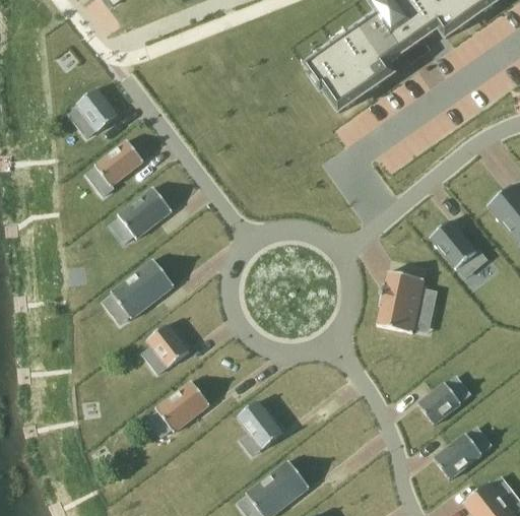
[(326,64),(310,75),(321,90),(324,88),(339,111),(393,73),(387,64),(405,51),(420,41),(439,27),(446,37),(499,0),(398,0),(395,2),(378,14),(348,35),(347,36),(350,41),(338,49),(335,44),(334,45),(319,55),(326,64)]
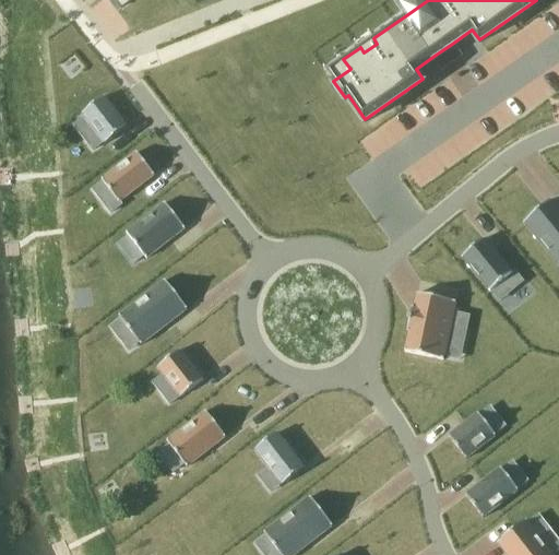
[(105,94),(82,111),(84,115),(104,139),(105,141),(128,124),(105,94)]
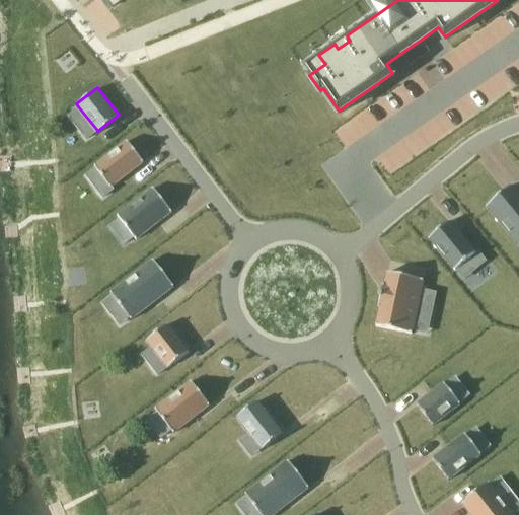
[(128,139),(94,164),(96,166),(106,180),(97,188),(102,195),(113,187),(110,186),(144,159),(128,139)]
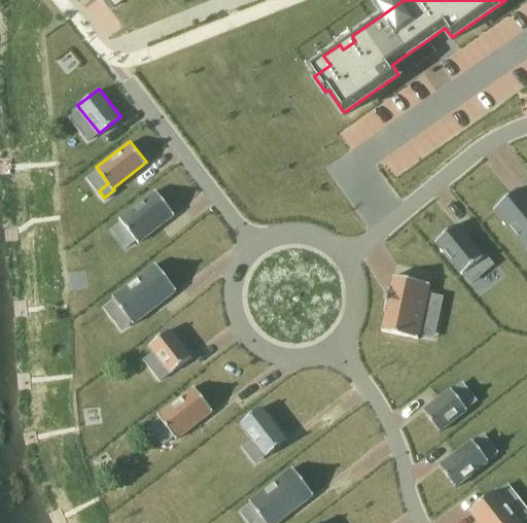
[(526,193),(521,184),(494,206),(526,247),(526,193)]
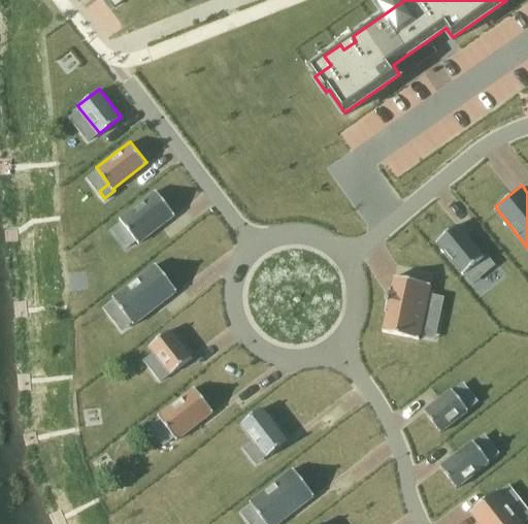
[(156,189),(120,217),(122,221),(136,238),(138,241),(175,213),(156,189)]
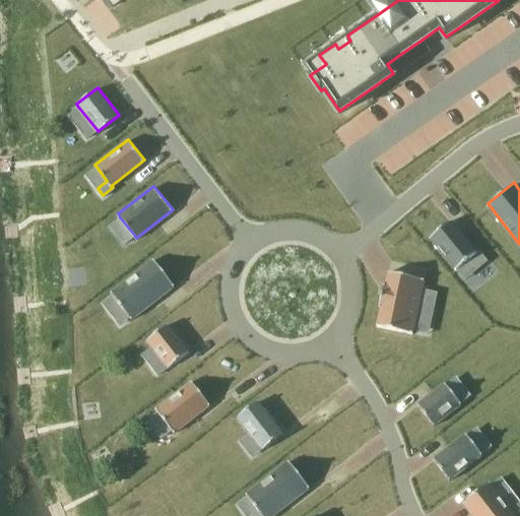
[(450,218),(430,236),(456,268),(458,266),(471,255),(479,265),(486,259),(478,250),(476,251),(450,218)]
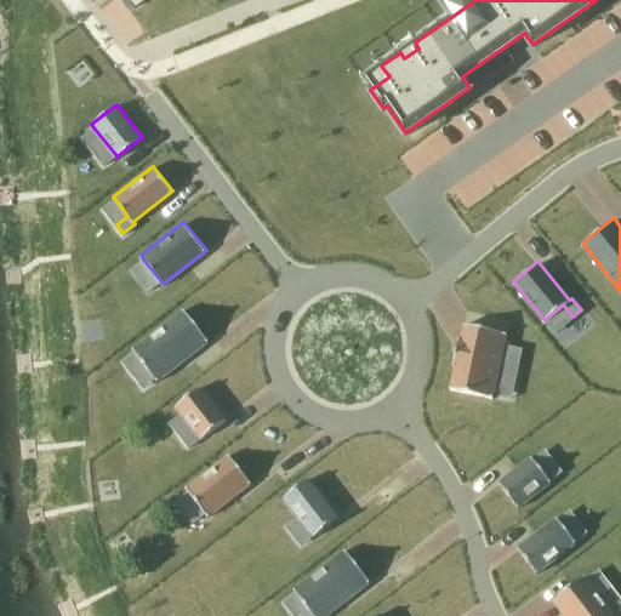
[(183,308),(132,348),(135,352),(154,376),(157,380),(209,340),(183,308)]
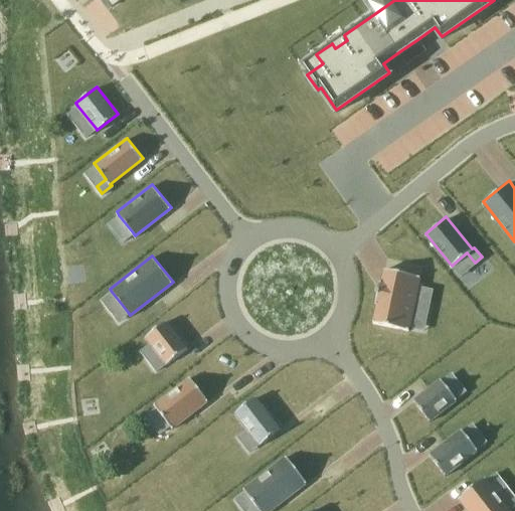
[(377,303),(373,321),(408,329),(409,325),(415,298),(431,302),(434,288),(418,284),(419,275),(384,268),(381,281),(380,281),(375,303),(377,303)]
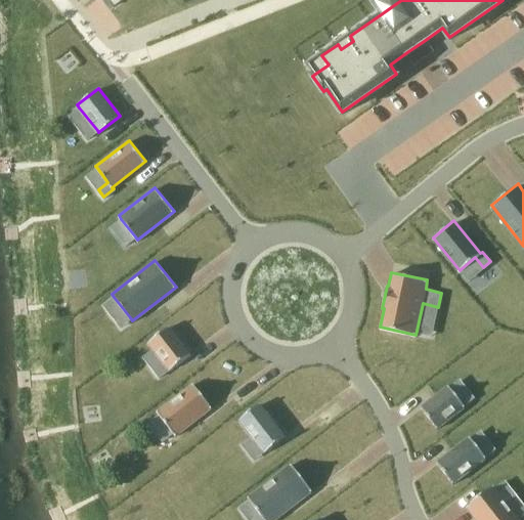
[(169,325),(147,341),(154,349),(169,369),(170,370),(190,353),(169,325)]
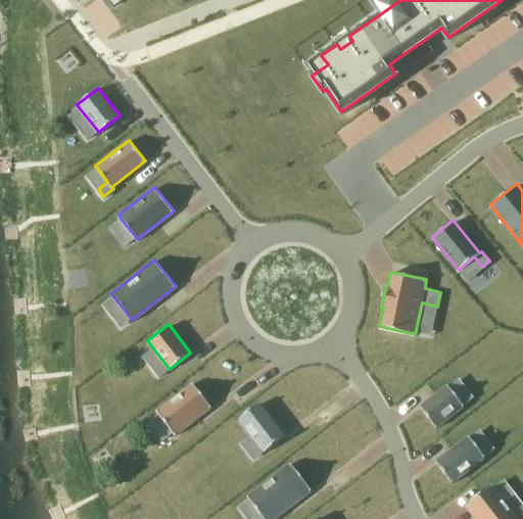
[(193,381),(156,410),(158,413),(173,430),(175,434),(211,406),(193,381)]
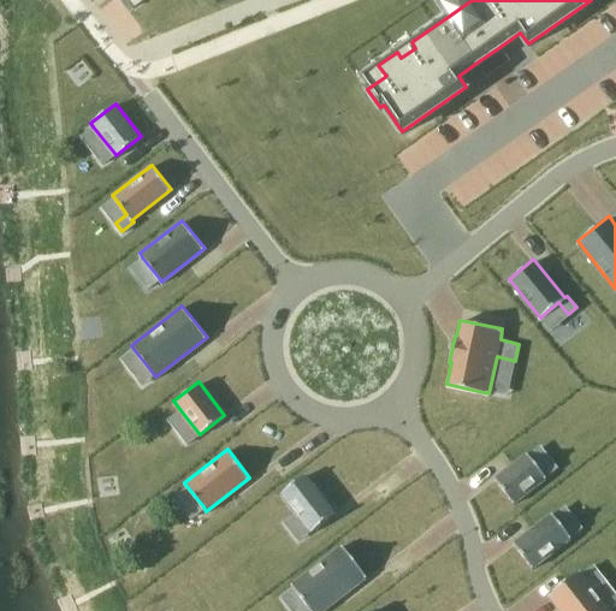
[(527,451),(495,476),(514,502),(546,476),(545,474),(528,454),(527,451)]
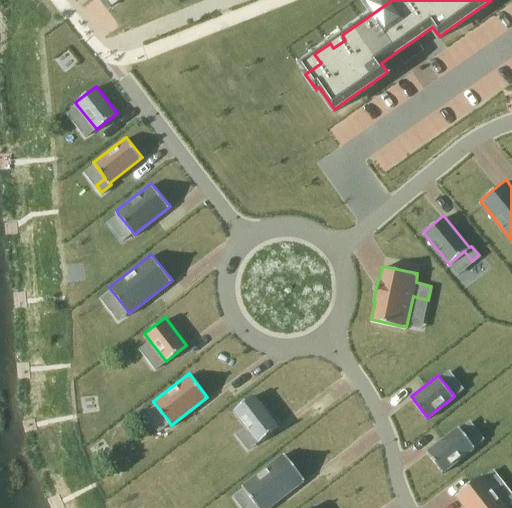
[(254,393),(234,409),(246,425),(257,440),(259,442),(279,426),(254,393)]
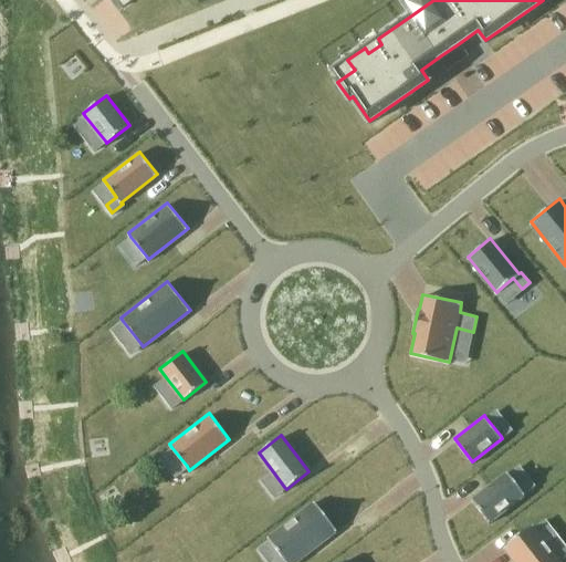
[(507,470),(471,498),(489,521),(525,493),(523,491),(509,472),(507,470)]
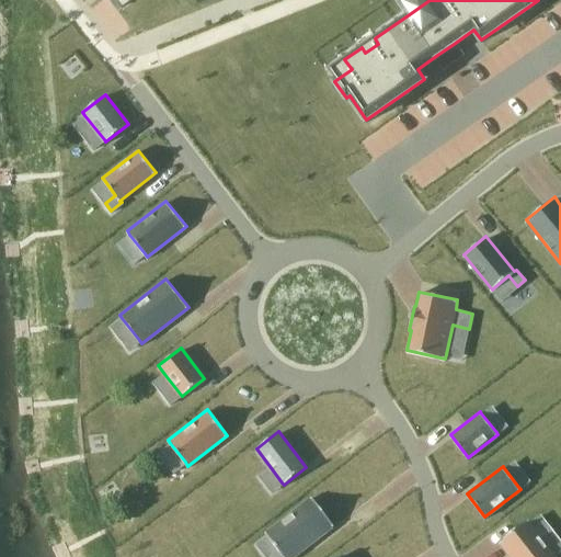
[(311,496),(265,532),(267,535),(277,548),(284,556),(292,556),(334,524),(311,496)]
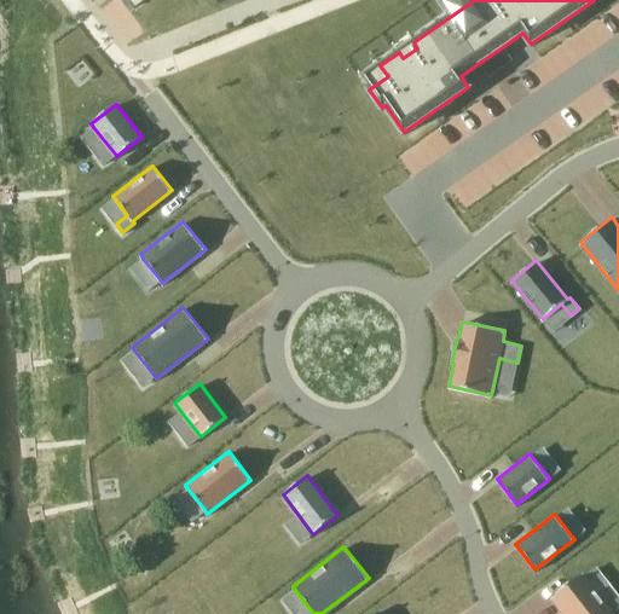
[(583,572),(551,597),(563,613),(614,613),(611,608),(618,602),(618,595),(615,591),(605,600),(585,575),(583,572)]
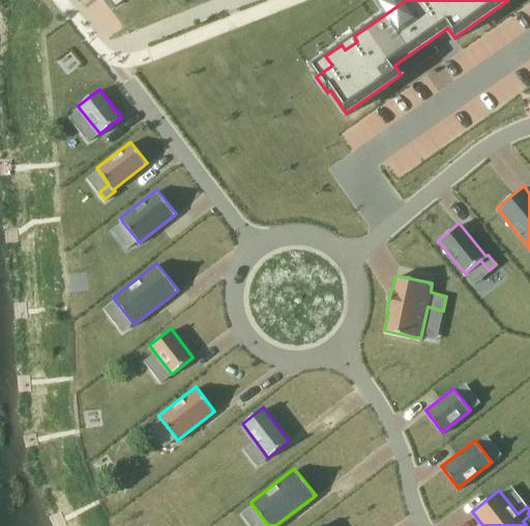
All buildings are outlined.
